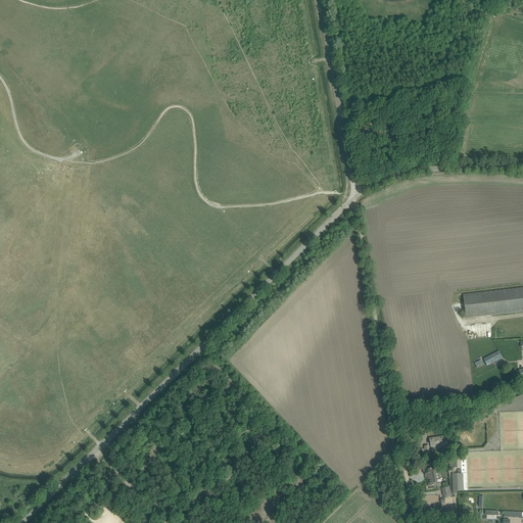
[(522,287),(522,288),(463,295),(466,318),(522,311),(522,287)]
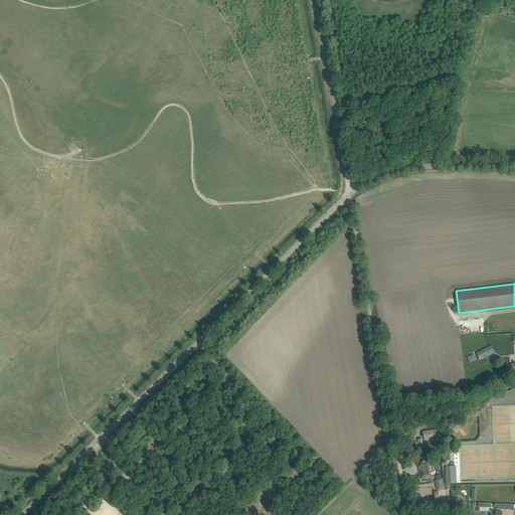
[(491,345),(476,353),(480,361),(495,353),(491,345)]
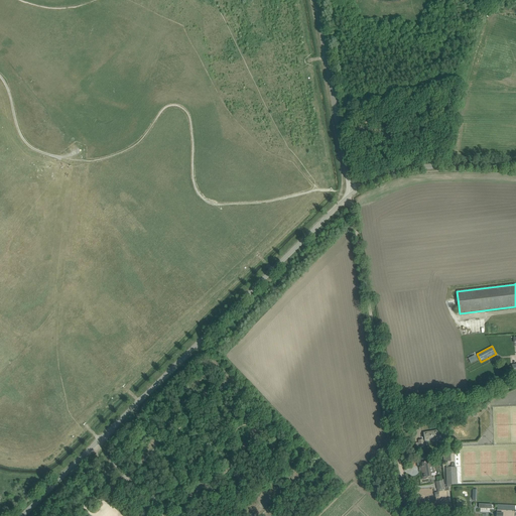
[(469,358),(471,363),(479,361),(477,355),(469,358)]
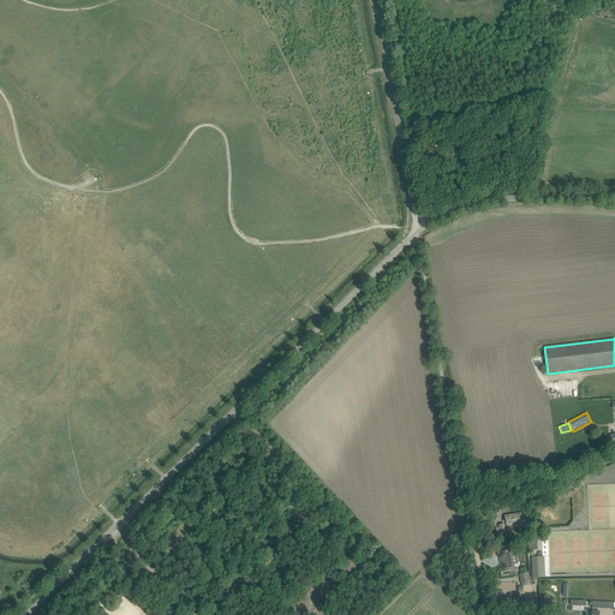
[(527,525),(526,518),(523,519),(523,518),(521,514),(506,517),(507,526),(514,525),(515,529),(526,526),(527,525)]
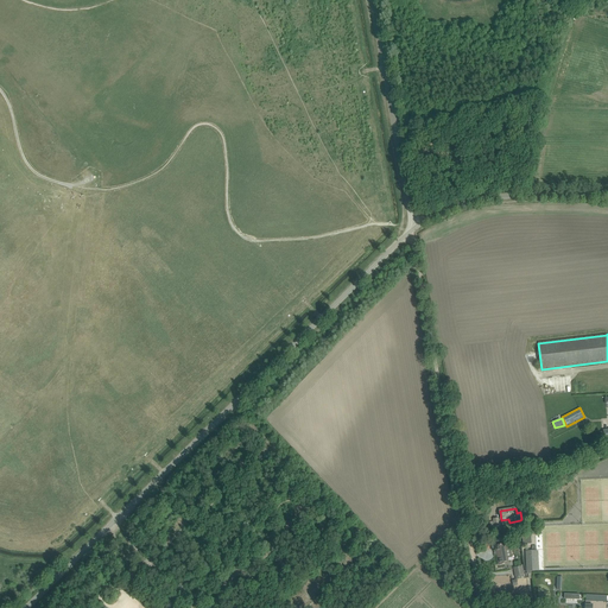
[(499,545),(495,546),(499,564),(505,564),(508,563),(508,558),(512,557),(510,543),(505,544),(499,545)]
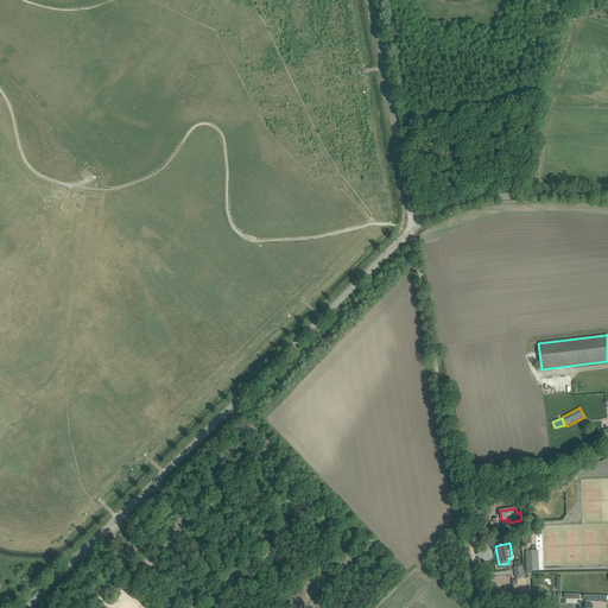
[(532,551),(527,551),(529,571),(529,575),(531,575),(532,575),(532,571),(537,571),(539,571),(538,556),(538,551),(536,551),(536,545),(532,546),(532,551)]
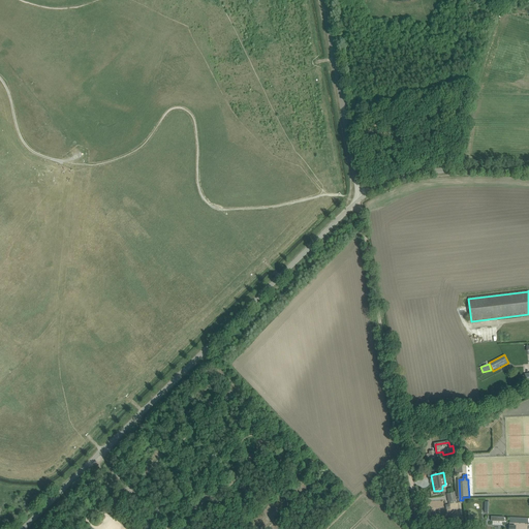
[(455,493),(447,494),(448,501),(449,504),(453,504),(453,501),(456,500),(455,493)]
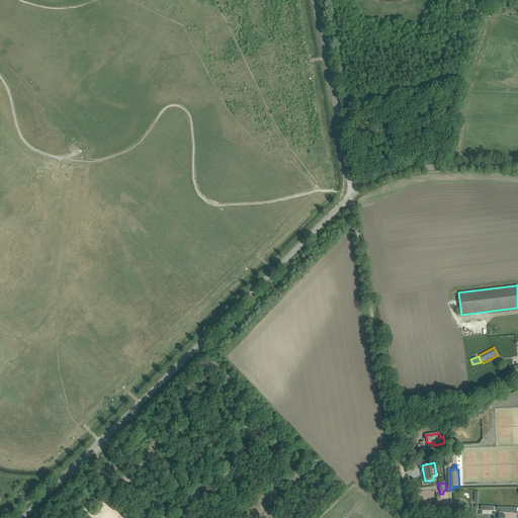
[(492,514),(492,511),(495,511),(495,506),(482,506),(482,514),(492,514)]
